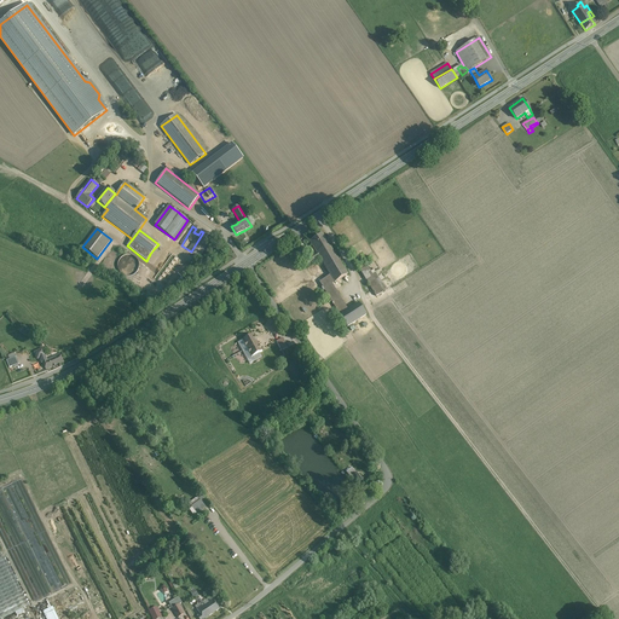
[(322,235),(310,242),(316,253),(316,254),(329,246),(322,235)]
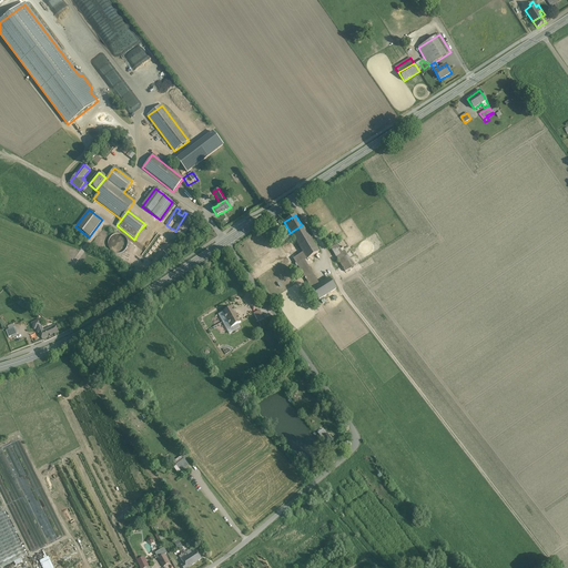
[(302,225),(290,233),(290,232),(276,241),(280,245),(293,237),(307,260),(320,252),(312,239),(311,240),(302,225)]
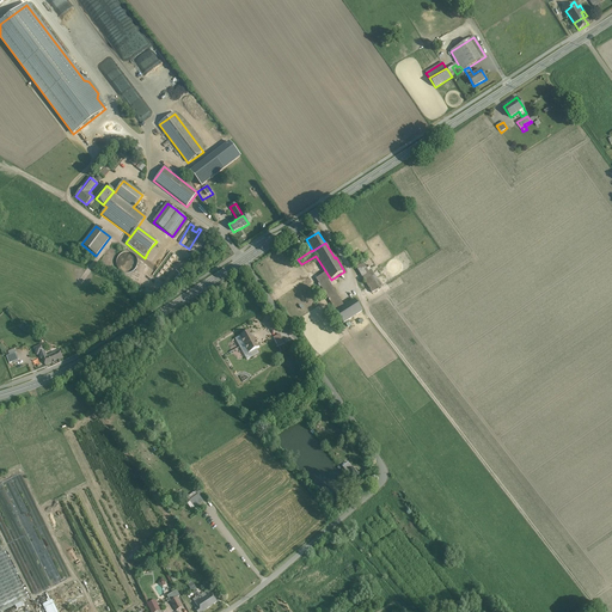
[(136,267),(138,263),(136,258),(135,256),(132,254),(127,252),(123,254),(120,256),(118,259),(117,263),(118,267),(120,270),(123,273),(128,273),(132,273),(135,270),(136,267)]
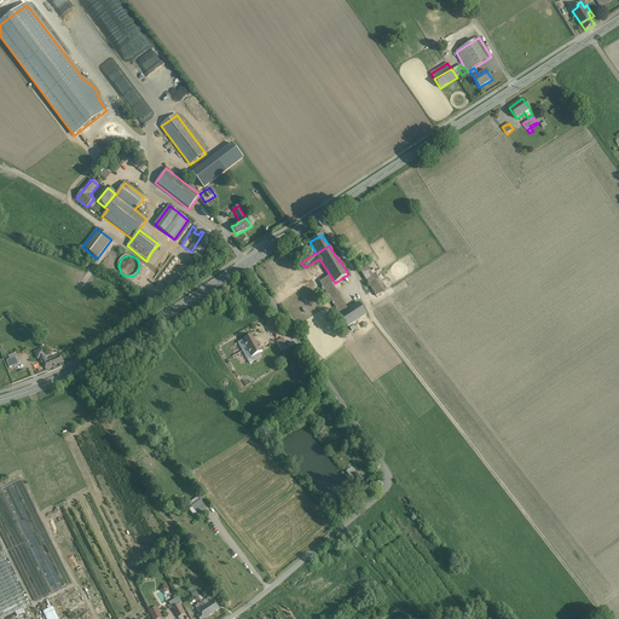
[(369,260),(357,266),(360,271),(368,266),(368,267),(371,265),(369,260)]
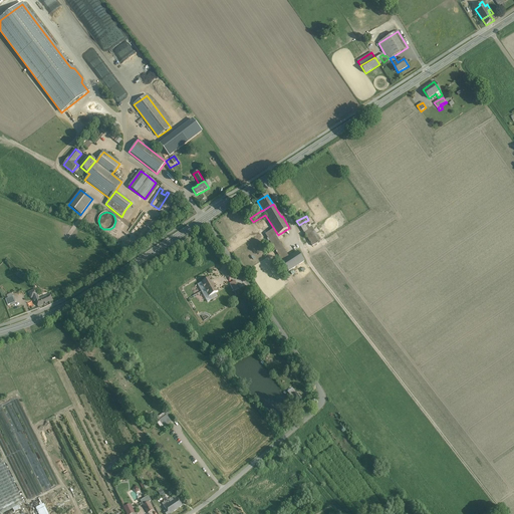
[(305,221),(299,225),(303,232),(309,229),(309,228),(305,222),(305,221)]
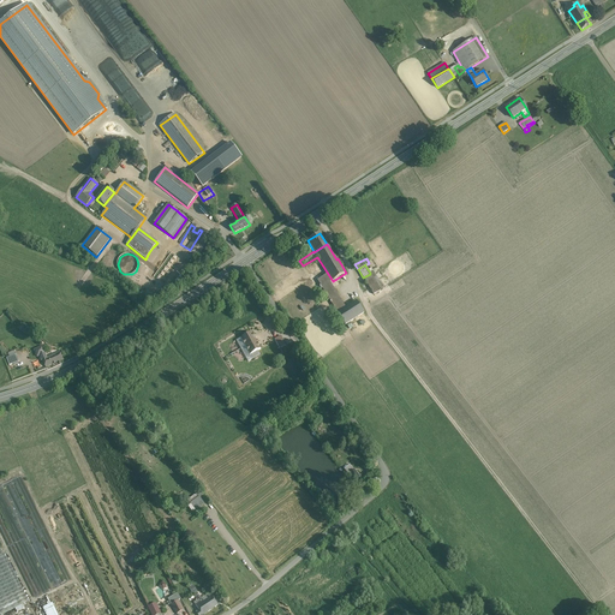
[(383,288),(372,272),(370,273),(370,274),(363,278),(374,294),(381,291),(380,290),(383,288)]
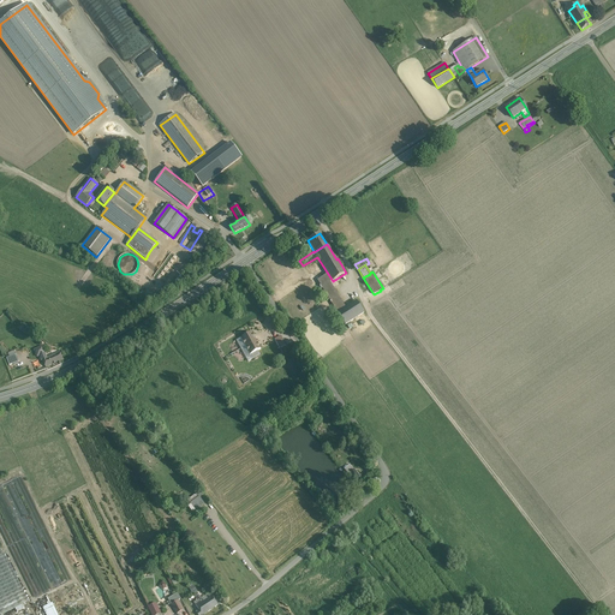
[(326,275),(317,280),(328,297),(335,292),(326,275)]
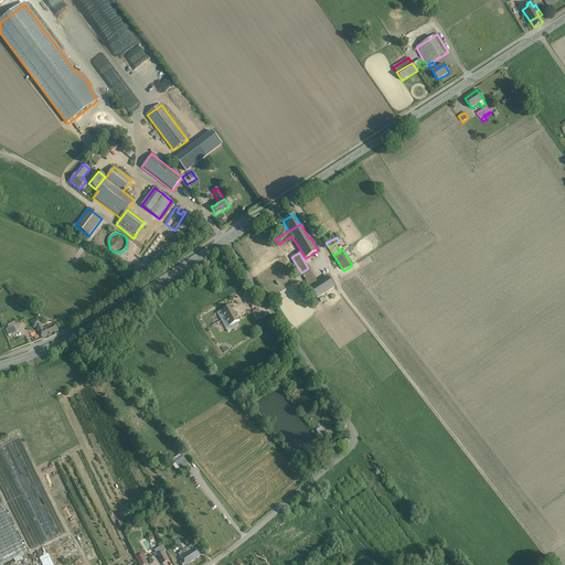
[(317,284),(308,268),(301,273),(310,287),(317,284)]
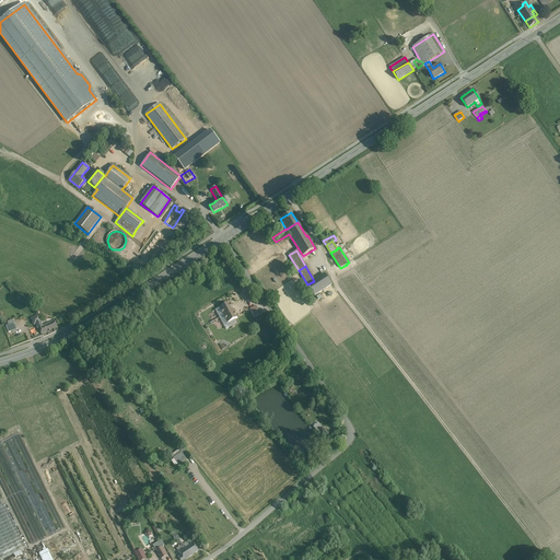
[(307,284),(307,286),(314,296),(331,286),(324,275),(314,281),(307,284)]
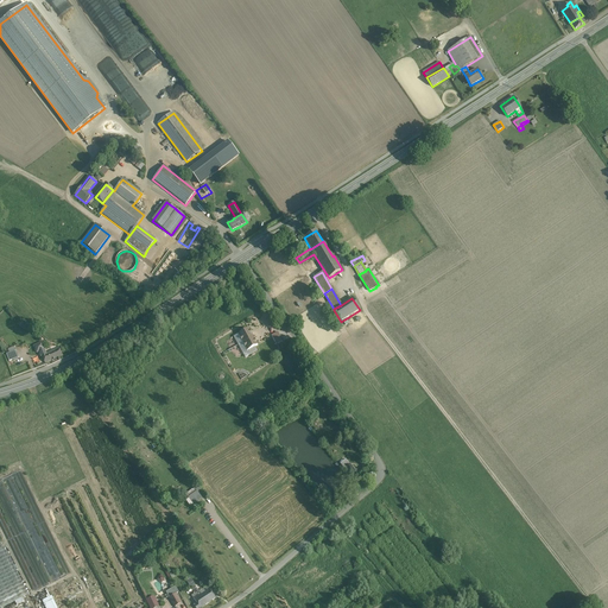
[(248,329),(234,336),(246,358),(258,350),(255,347),(258,346),(248,329)]
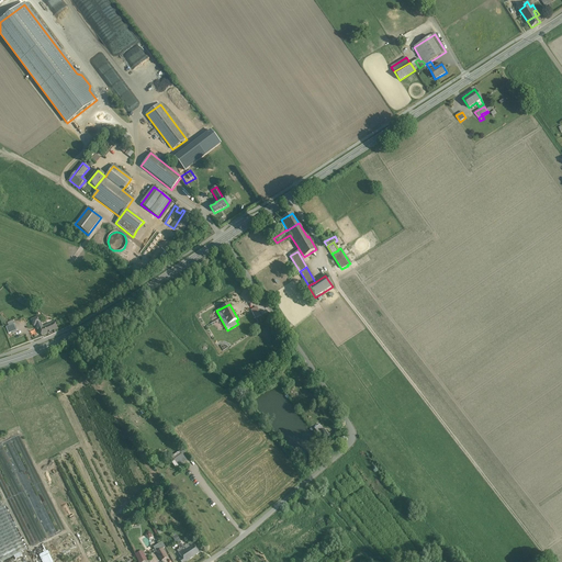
[(257,306),(250,311),(256,321),(262,317),(260,314),(257,306)]
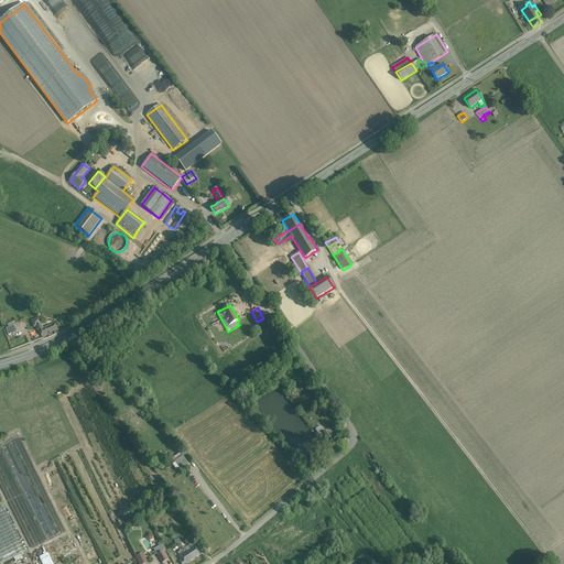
[(39,318),(31,321),(34,327),(36,326),(41,324),(39,318)]
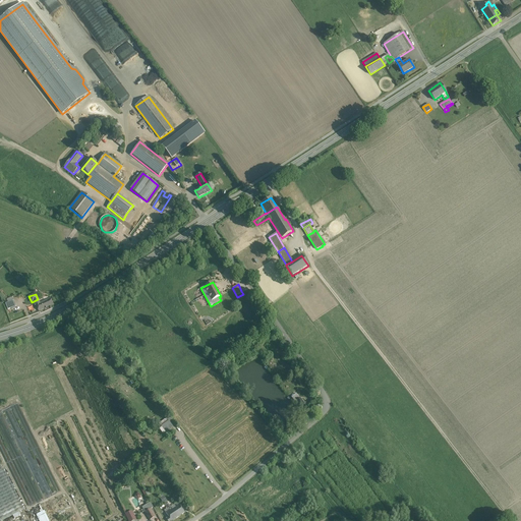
[(51,298),(40,303),(38,299),(34,301),(35,305),(36,305),(39,311),(53,304),(51,298)]
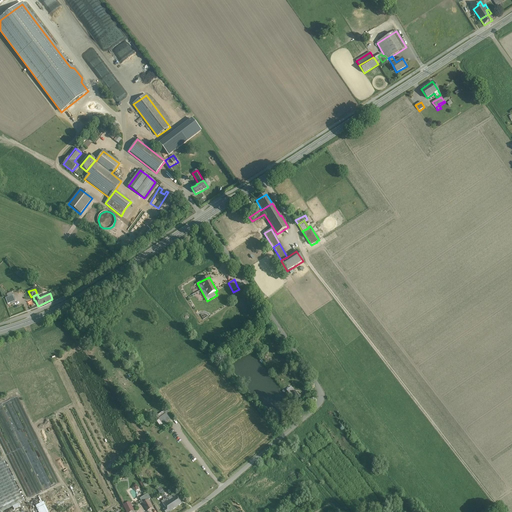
[(13,295),(5,298),(8,304),(16,301),(13,295)]
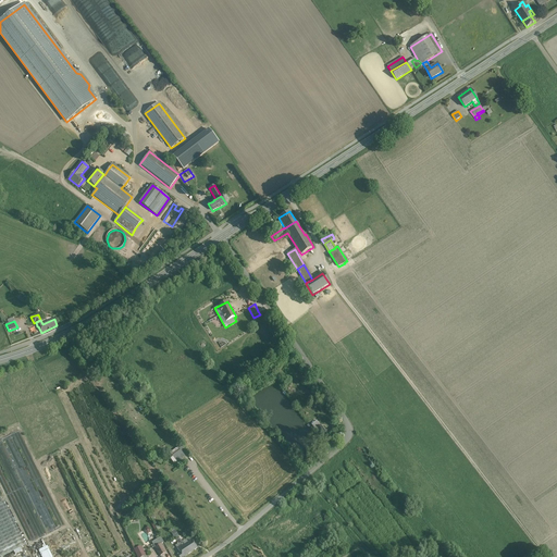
[(317,420),(311,423),(314,429),(320,425),(317,420)]
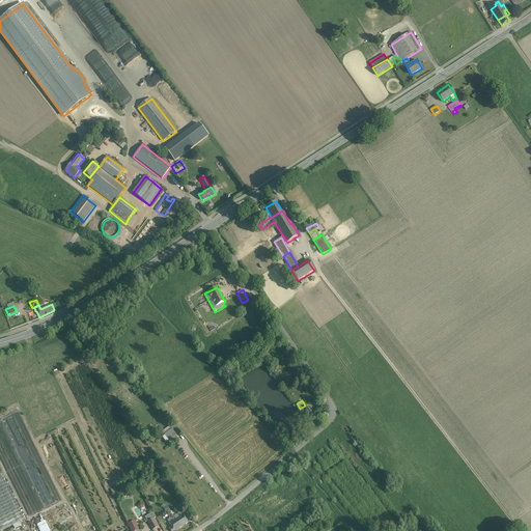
[(172,429),(164,435),(168,440),(175,435),(172,429)]
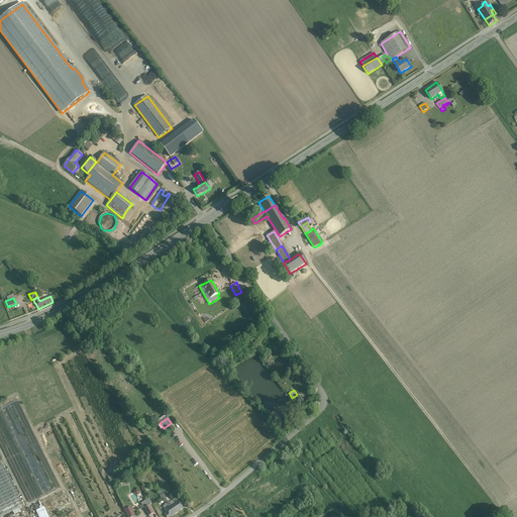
[(4,466),(0,467),(0,516),(1,516),(24,506),(4,466)]
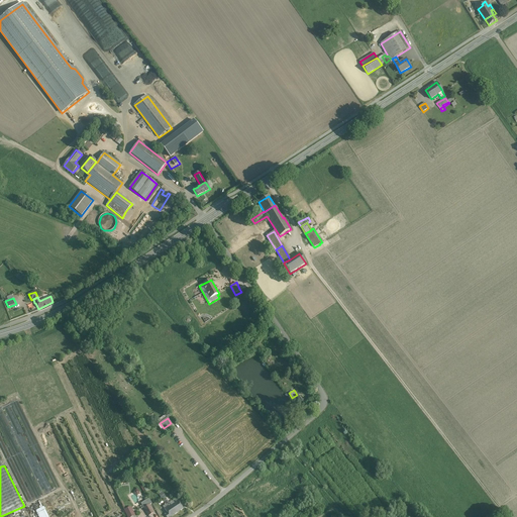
[(171,505),(165,496),(162,498),(167,506),(165,508),(165,509),(171,505)]
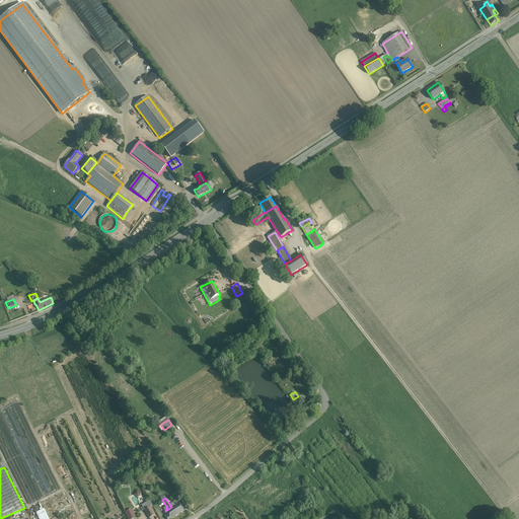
[(152,506),(150,501),(141,506),(144,511),(152,506)]
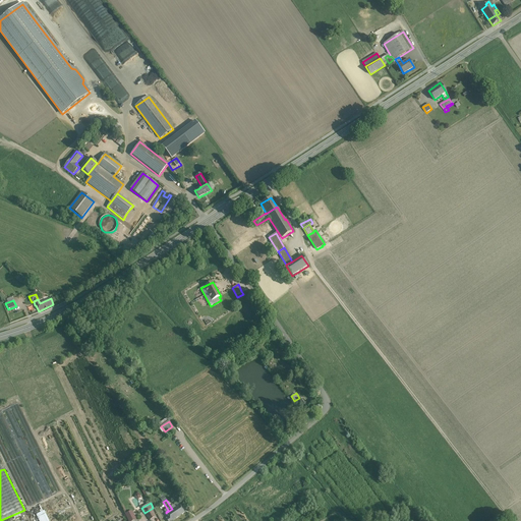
[(172,509),(166,513),(169,517),(166,519),(167,520),(171,520),(184,513),(178,505),(172,509)]
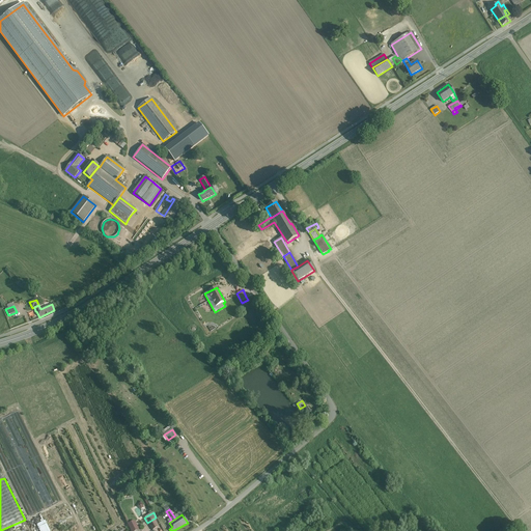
[(152,519),(147,523),(152,530),(158,527),(152,519)]
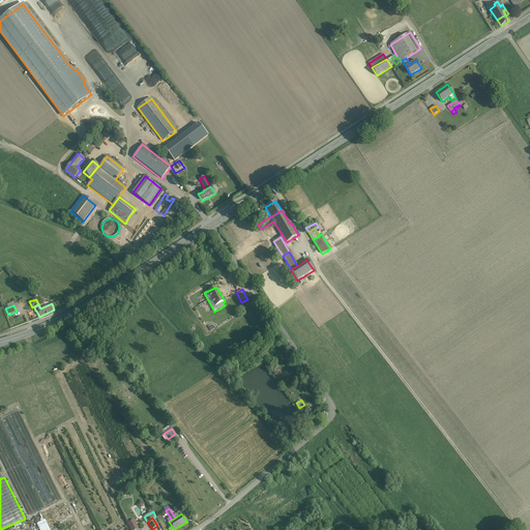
[(39,529),(49,529),(45,519),(36,523),(39,529)]
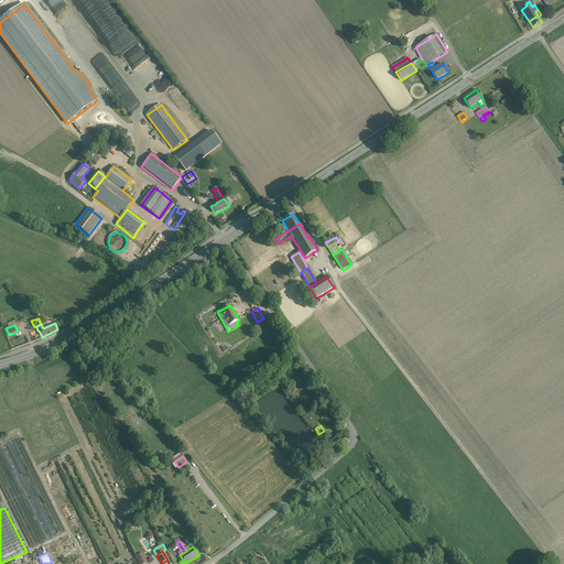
[(136,555),(138,563),(142,563),(148,562),(143,552),(136,555)]
